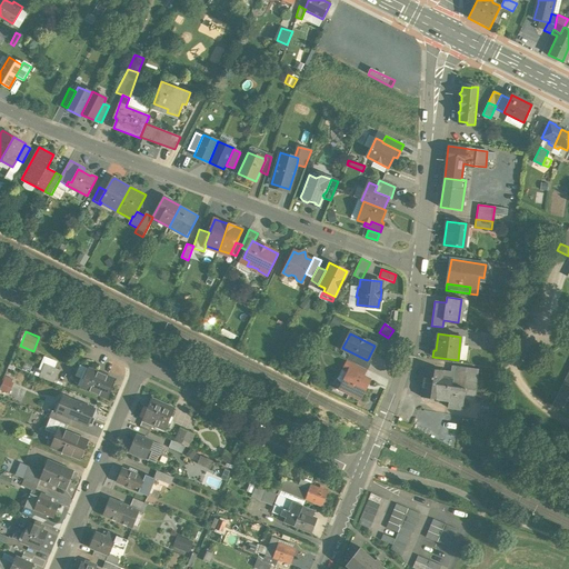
[(503,336),(490,333),(488,348),(501,350),(503,336)]
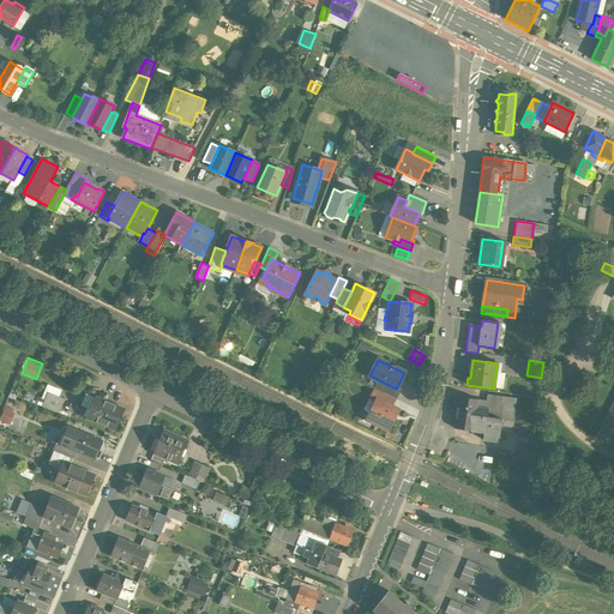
[(396,389),(379,380),(375,389),(395,398),(399,389),(397,387),(396,389)]
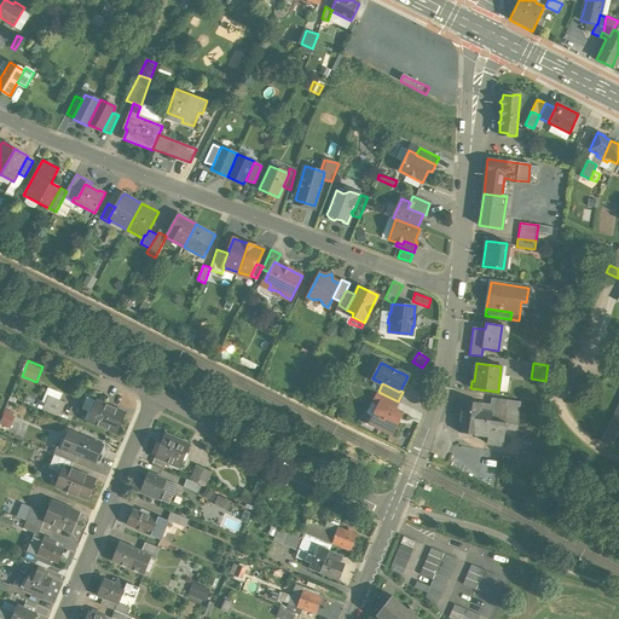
[(57,416),(65,394),(47,386),(38,408),(57,416)]
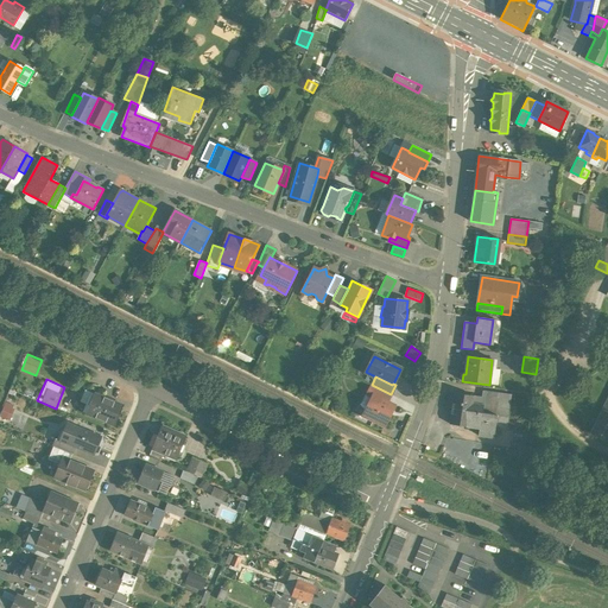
[(391,394),(372,385),(367,394),(372,397),(373,396),(387,403),(391,394)]
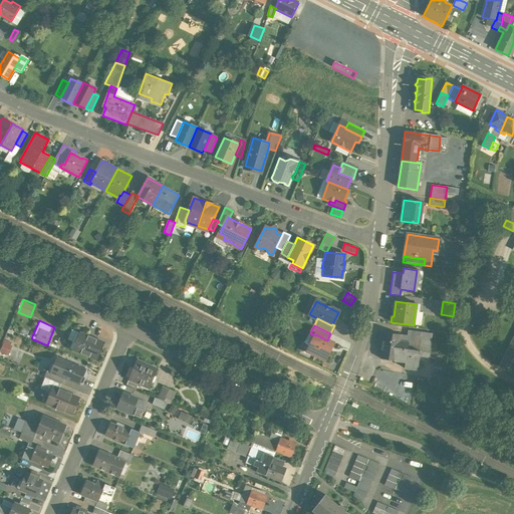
[(411,329),(400,327),(399,335),(400,335),(409,336),(410,331),(411,329)]
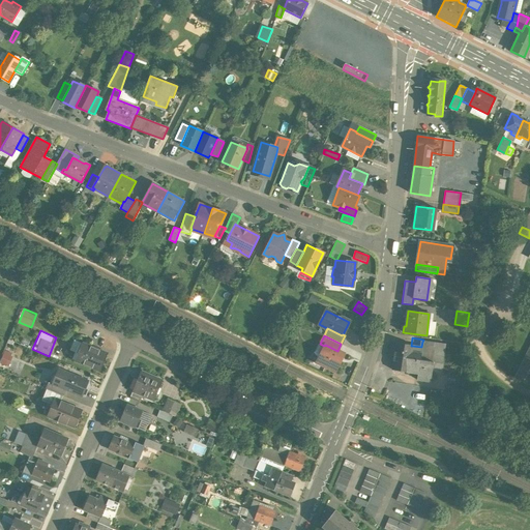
[(421,353),(420,360),(433,361),(443,363),(445,345),(422,342),(421,347),(412,346),(411,352),(421,353)]
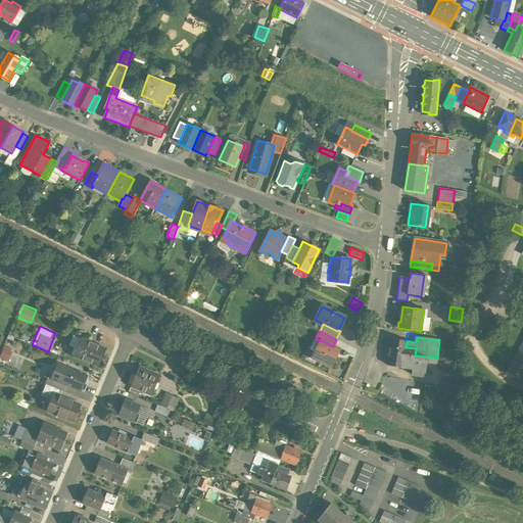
[(105,348),(81,338),(78,347),(74,346),(72,353),(99,365),(105,348)]
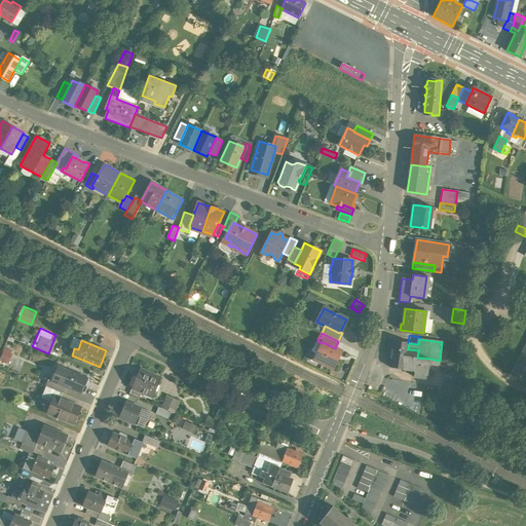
[(408,343),(392,341),(390,353),(417,358),(418,350),(408,349),(409,343),(408,343)]
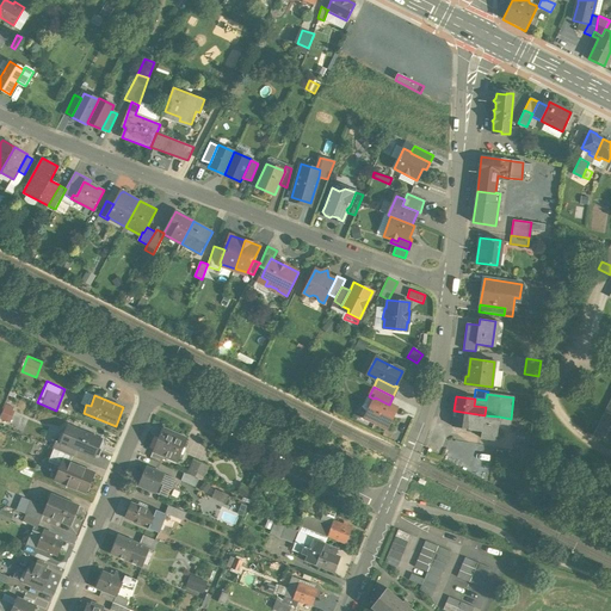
[(374,399),(365,418),(387,427),(396,408),(389,405),(375,397),(374,399)]
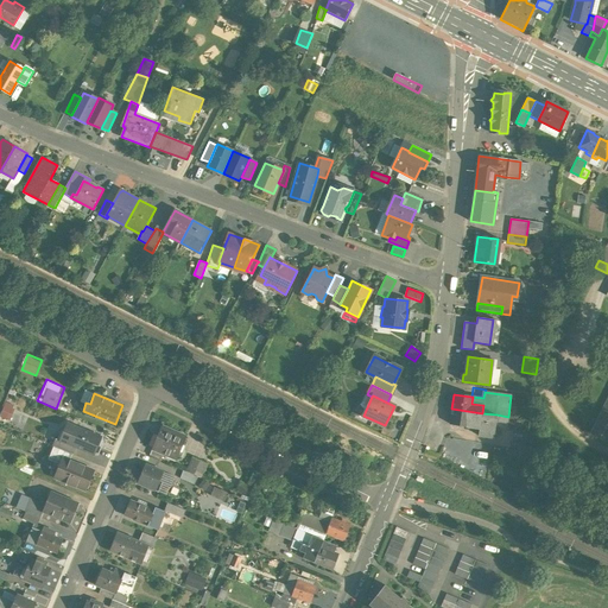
[(607,399),(591,432),(590,432),(590,434),(607,442),(607,399)]
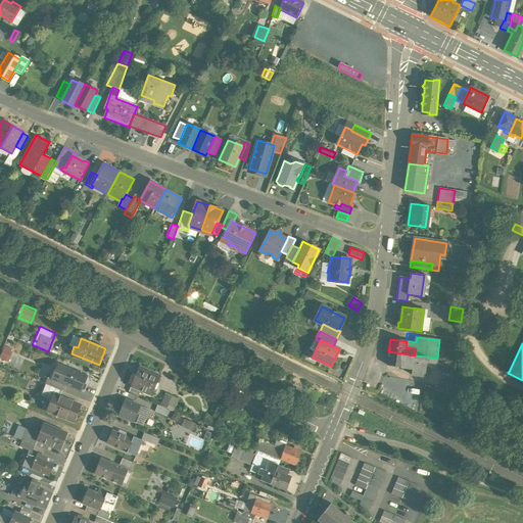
[(415,355),(388,351),(387,365),(402,367),(403,361),(414,363),(415,355)]
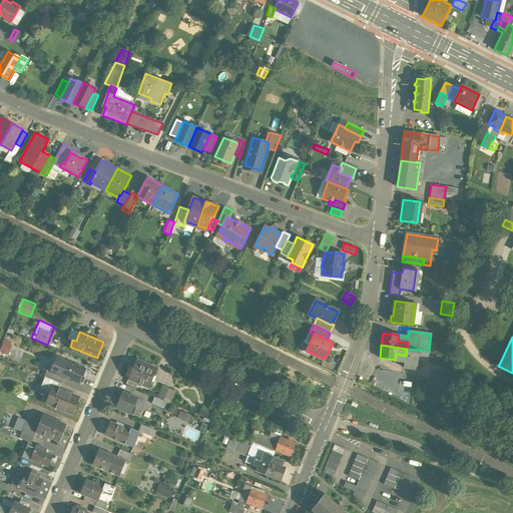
[(407,349),(406,356),(396,354),(395,360),(405,362),(404,367),(416,369),(419,350),(407,349)]
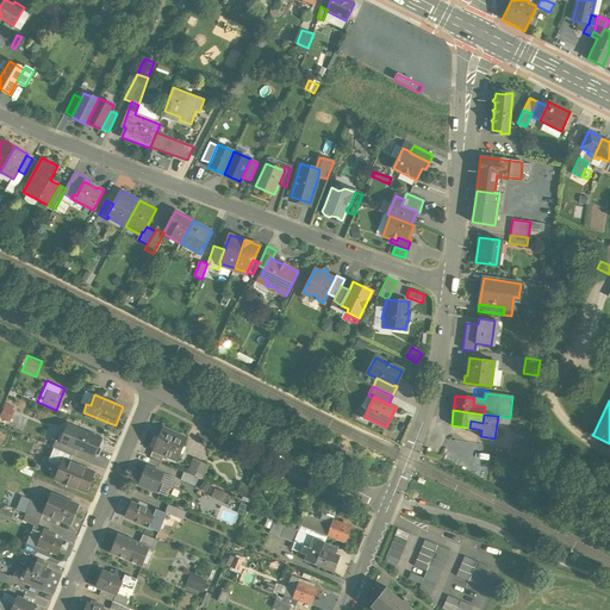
[(81,429),(68,424),(61,441),(74,447),(81,429)]
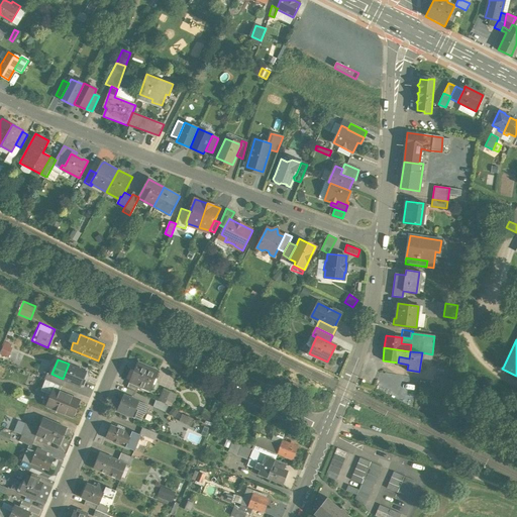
[(158,372),(137,363),(130,381),(138,385),(150,390),(158,372)]
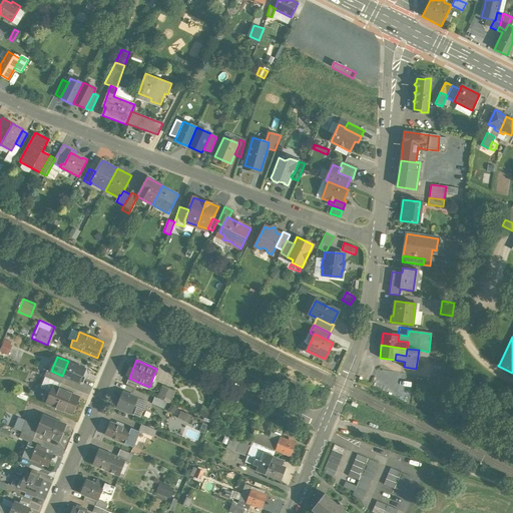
[(85,368),(68,361),(62,376),(78,383),(85,368)]
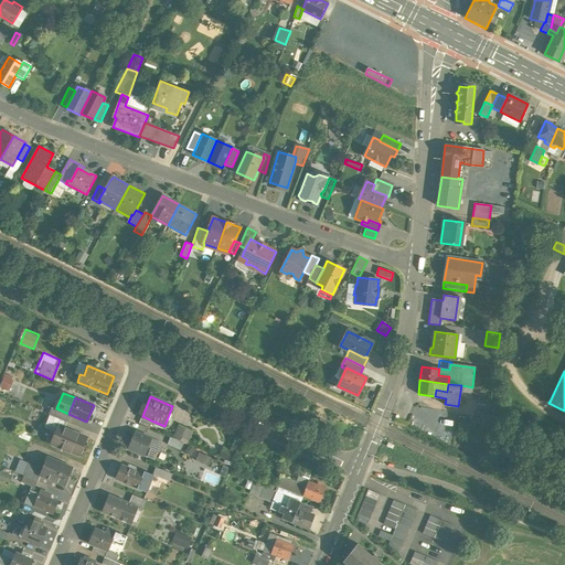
[(66,422),(50,414),(44,426),(56,432),(59,425),(64,428),(66,422)]
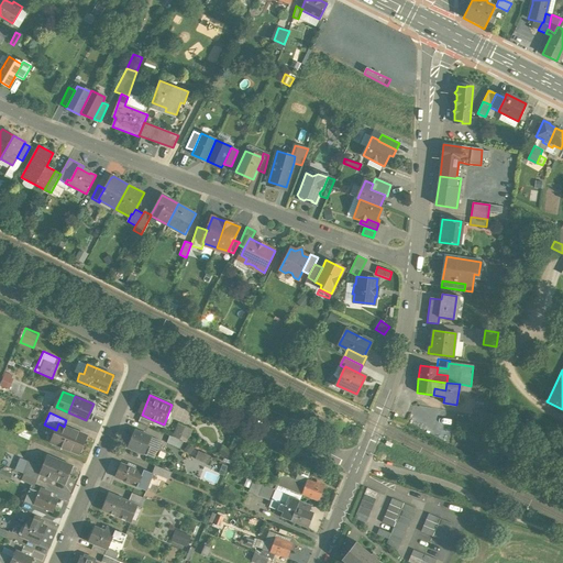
[(151,419),(142,415),(139,421),(148,426),(151,419)]
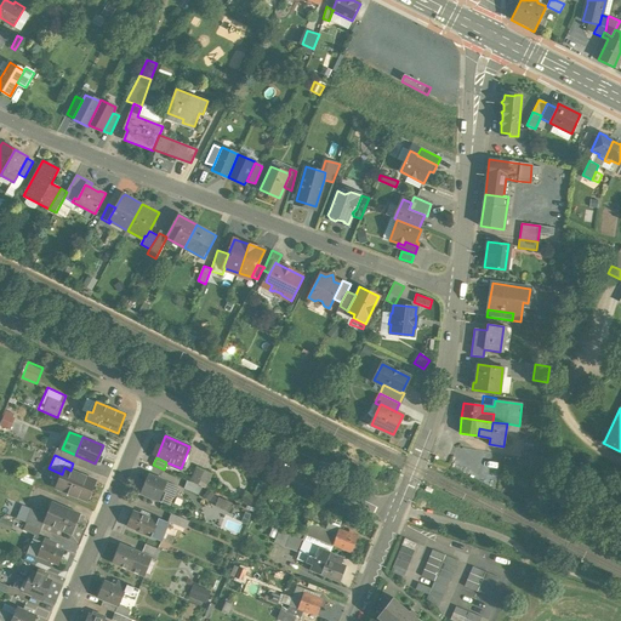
[(70,471),(64,467),(62,474),(56,488),(68,493),(77,472),(70,471)]
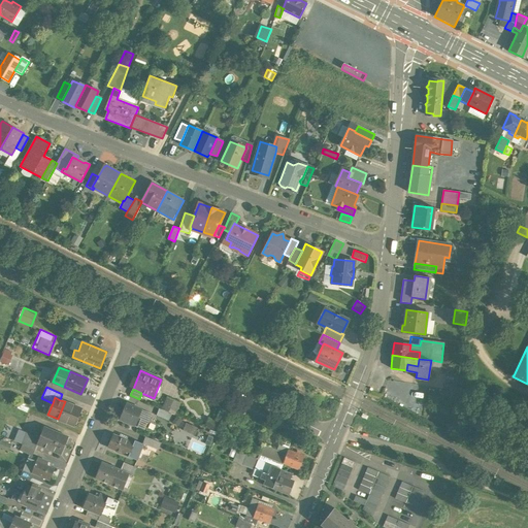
[(167,398),(162,409),(174,414),(178,402),(167,398)]
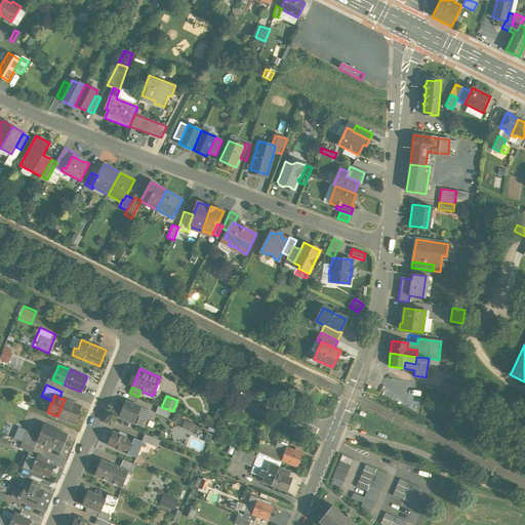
[(65,399),(57,416),(74,423),(81,406),(65,399)]
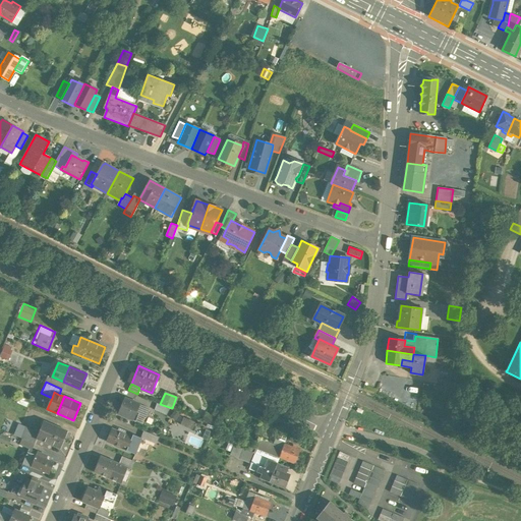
[(139,404),(125,397),(118,413),(135,421),(139,413),(136,411),(139,404)]
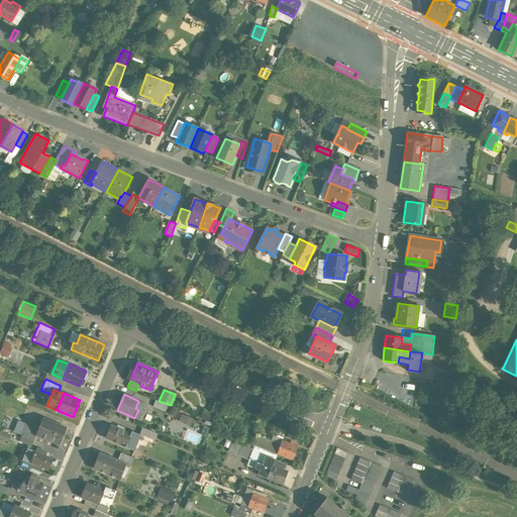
[(218,395),(213,407),(219,409),(224,397),(218,395)]
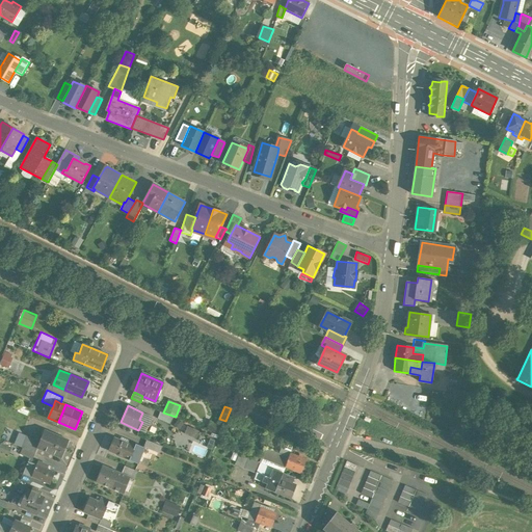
[(161,411),(157,418),(170,423),(174,417),(161,411)]
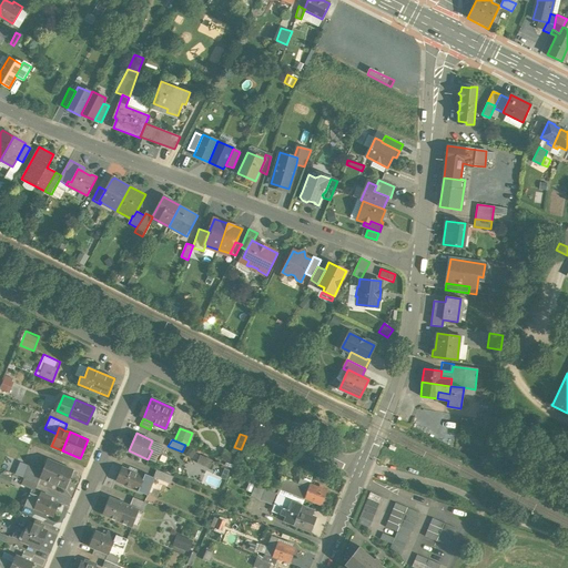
[(199,455),(194,468),(208,473),(212,459),(199,455)]
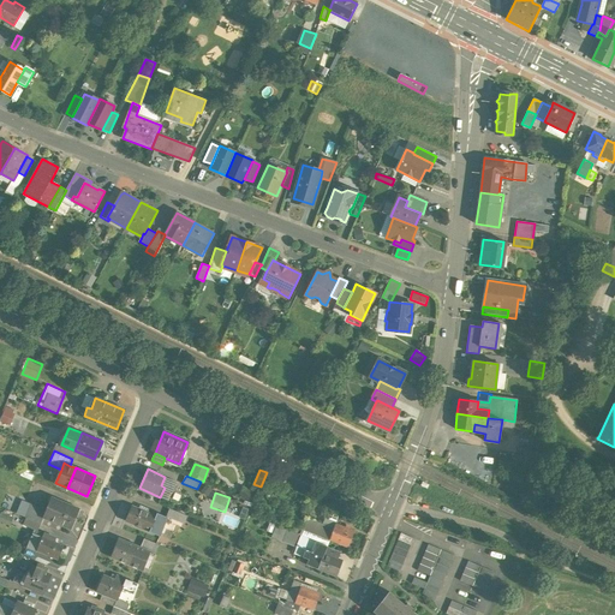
[(78,508),(51,497),(46,509),(42,517),(43,518),(70,529),(78,508)]
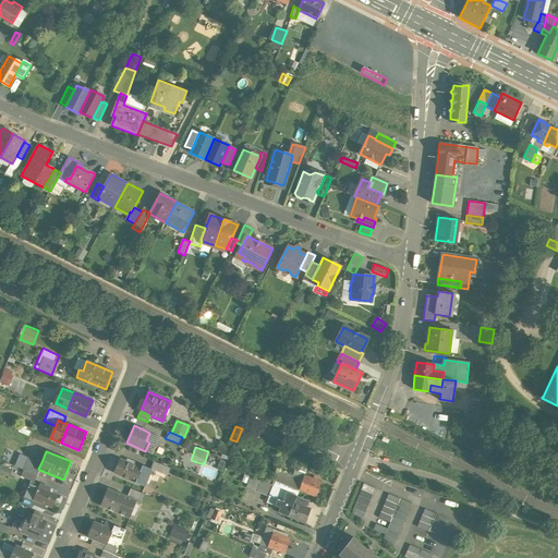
[(41,462),(27,457),(23,469),(24,470),(37,475),(39,470),(38,469),(41,462)]
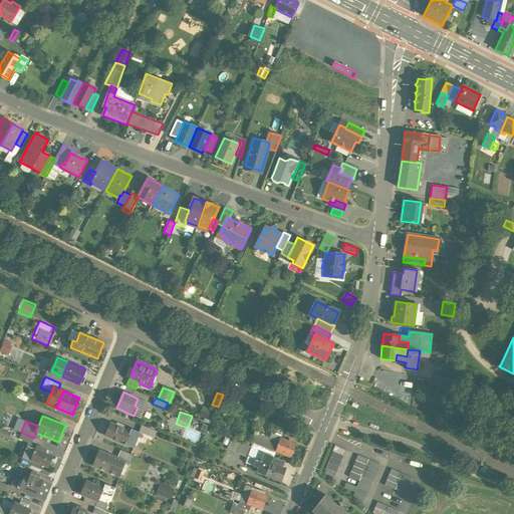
[(110,424),(105,436),(112,438),(111,439),(134,448),(140,433),(139,432),(132,429),(131,432),(110,424)]
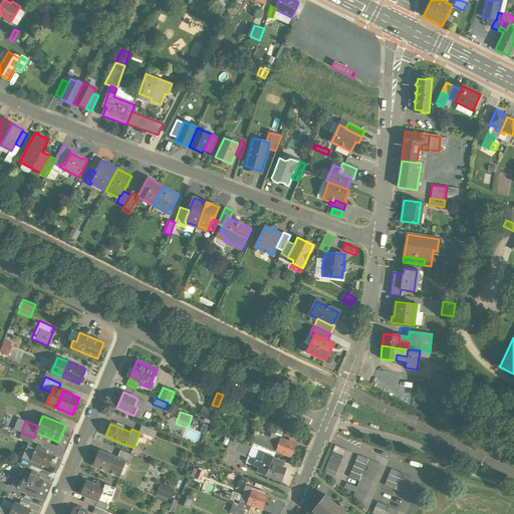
[(142,426),(139,432),(140,433),(154,438),(156,432),(142,426)]
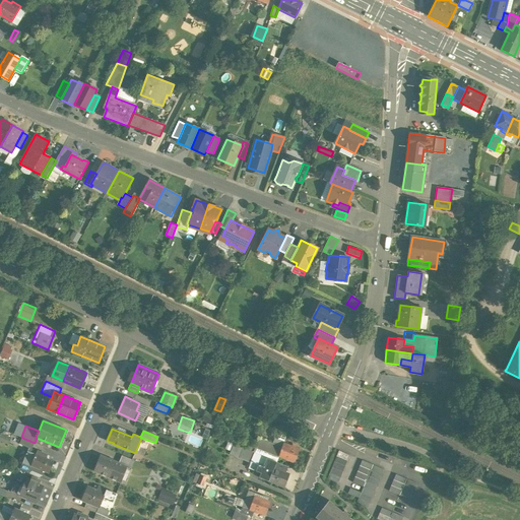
[(0,442),(9,444),(11,436),(0,433),(0,442)]
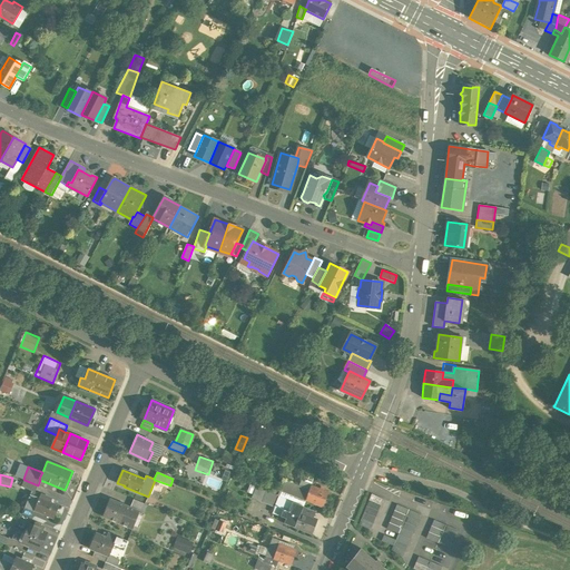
[(38,485),(25,480),(21,487),(36,492),(38,485)]
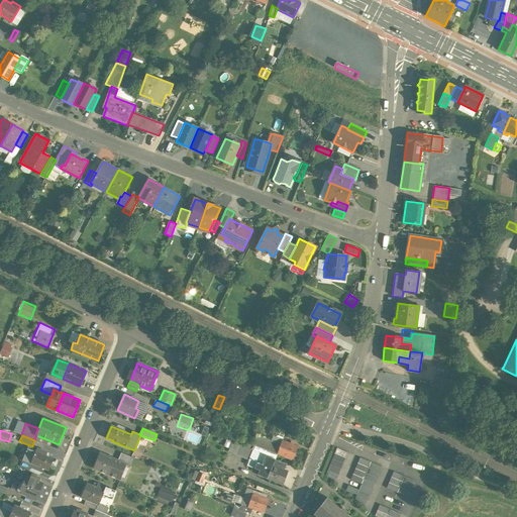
[(271,441),(259,437),(255,445),(268,450),(270,443),(271,441)]
